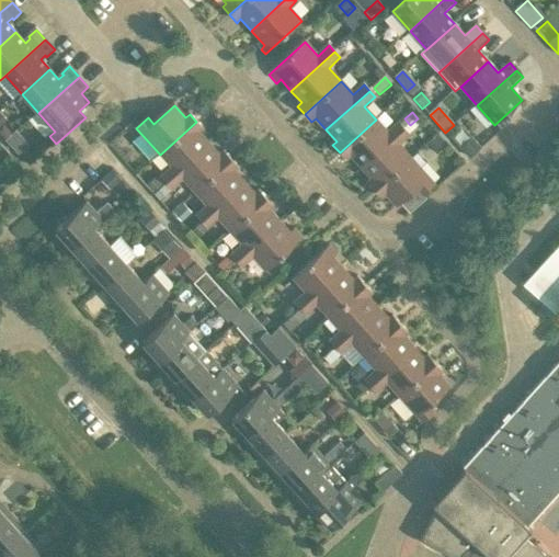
[(388,134),(376,120),(340,152),(346,161),(351,158),(361,169),(405,129),(399,124),(388,134)]
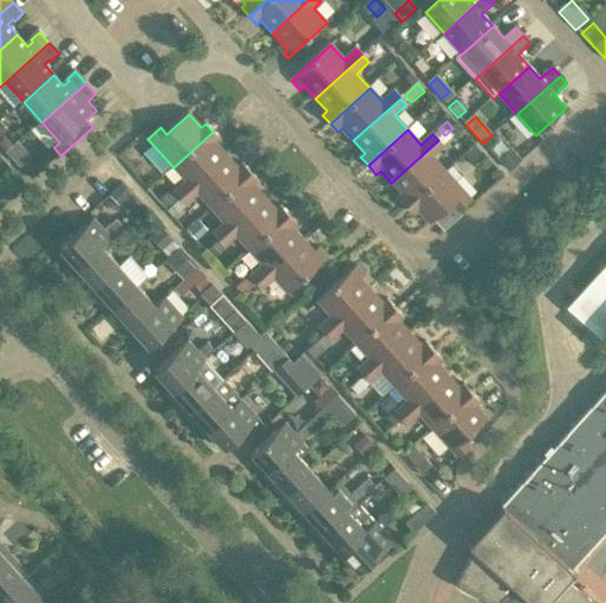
[(175,192),(181,200),(228,157),(216,144),(221,140),(213,132),(174,167),(187,182),(175,192)]
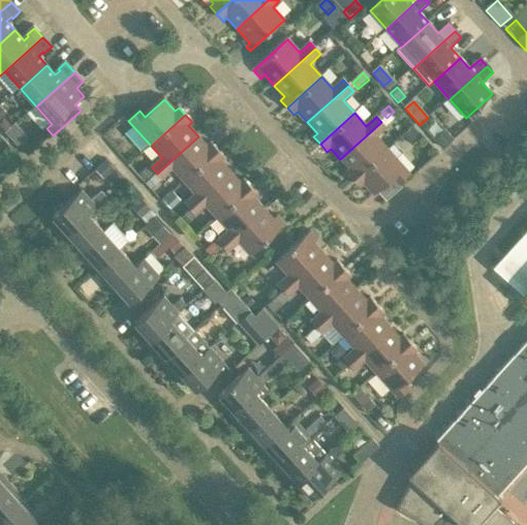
[(386,128),(381,122),(340,159),(350,171),(346,174),(353,181),(388,150),(376,137),(386,128)]
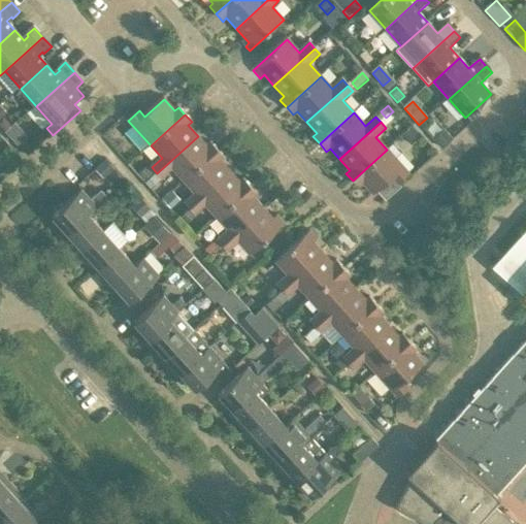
[(413,129),(403,137),(413,146),(422,138),(413,129)]
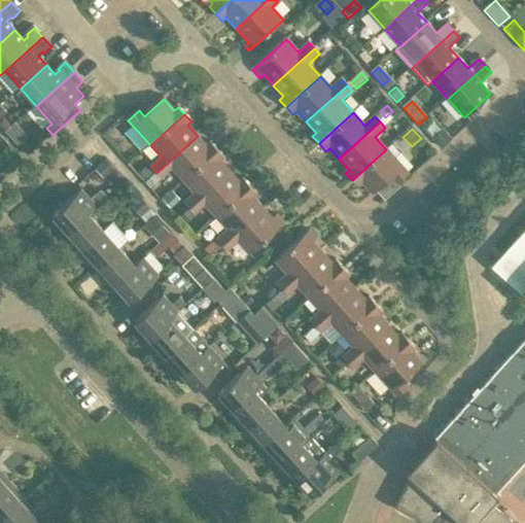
[(444,149),(454,139),(446,131),(435,140),(444,149)]
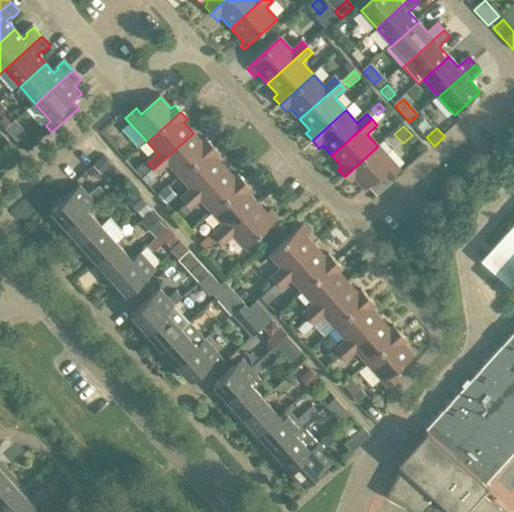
[(203,144),(194,133),(153,169),(158,175),(168,165),(179,178),(213,148),(207,140),(203,144)]
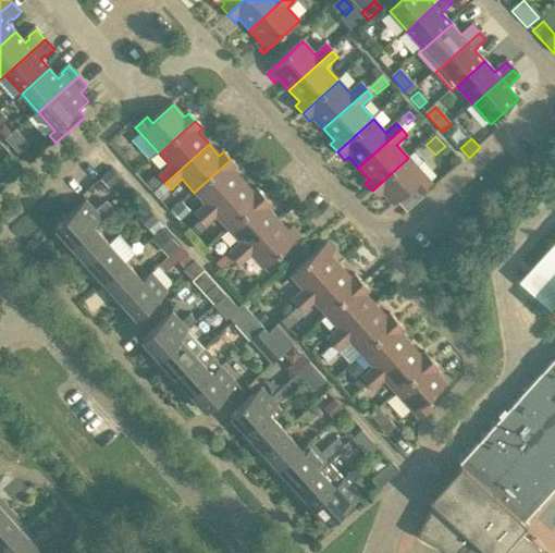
[(427,177),(408,158),(372,191),(380,198),(383,195),(394,207),(427,177)]
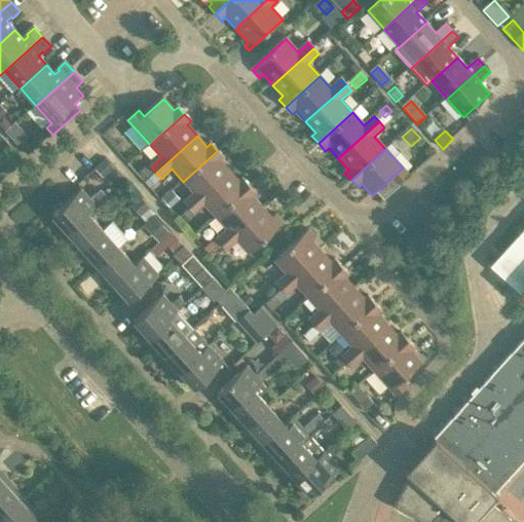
[(224,158),(217,151),(183,182),(194,194),(184,203),(189,210),(230,173),(220,161),(224,158)]
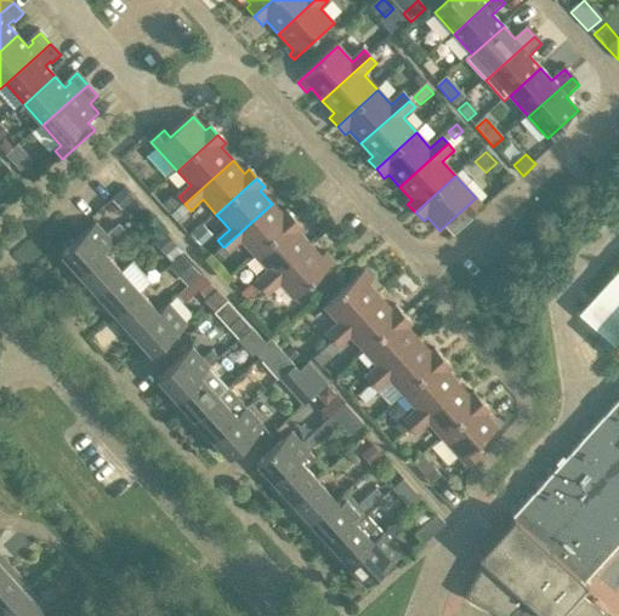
[(112,198),(132,222),(143,212),(123,188),(112,198)]
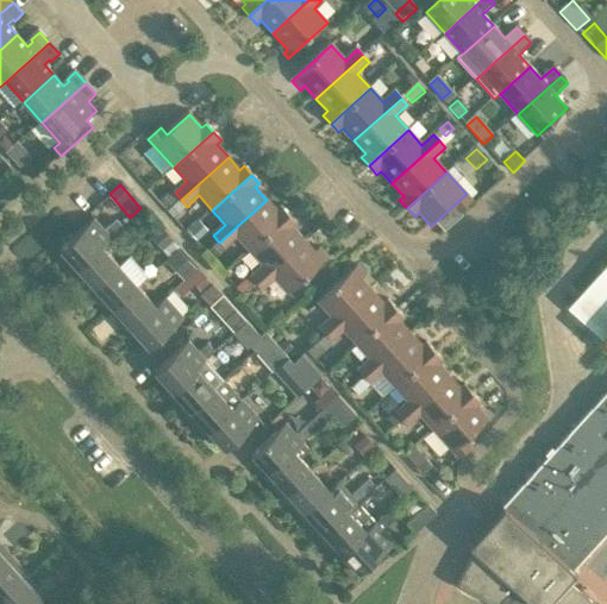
[(170,194),(160,203),(168,213),(179,202),(170,194)]
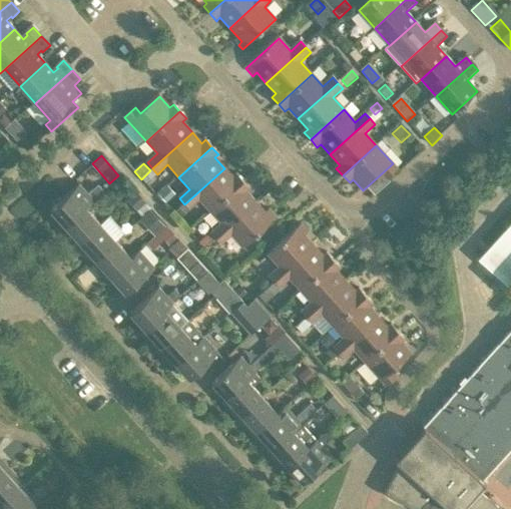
[(210,212),(243,182),(237,175),(233,178),(224,168),(184,204),(175,212),(180,217),(199,200),(210,212)]
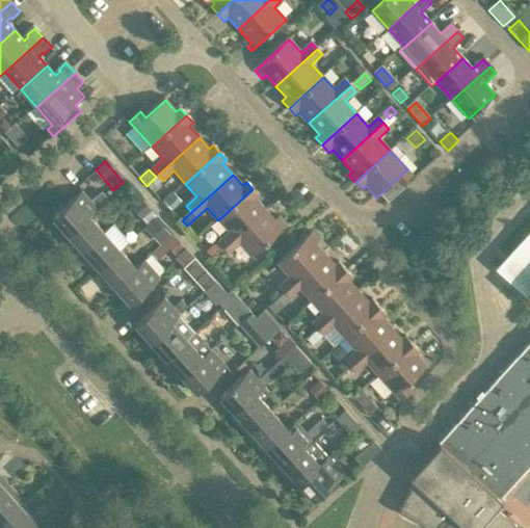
[(157,178),(148,187),(153,193),(163,184),(157,178)]
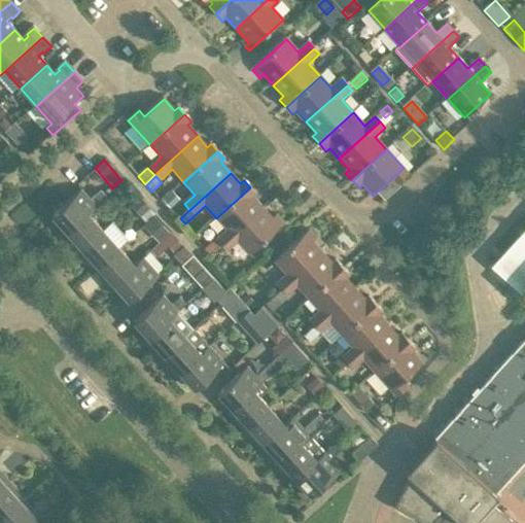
[(257,195),(250,187),(216,218),(228,232),(217,241),(222,246),(264,209),(253,199),(257,195)]
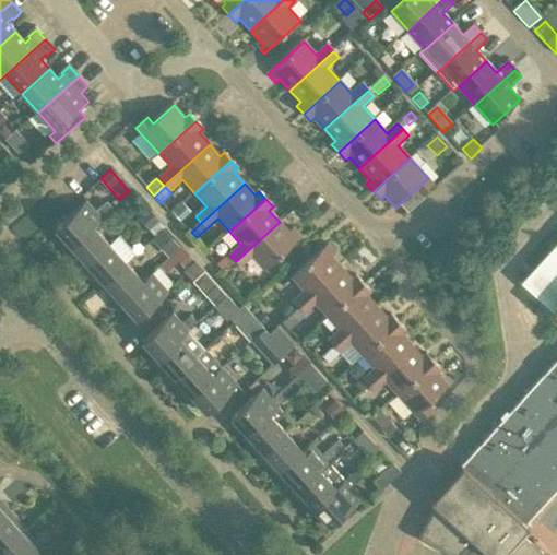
[(86,203),(56,232),(71,248),(103,221),(114,211),(106,203),(95,213),(86,203)]
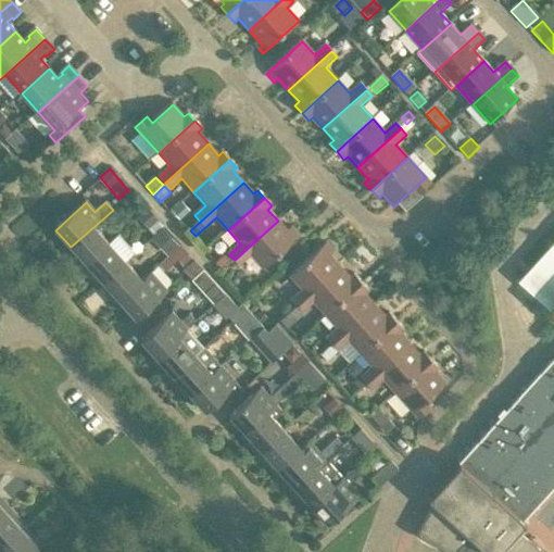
[(191,214),(183,205),(173,214),(180,223),(191,214)]
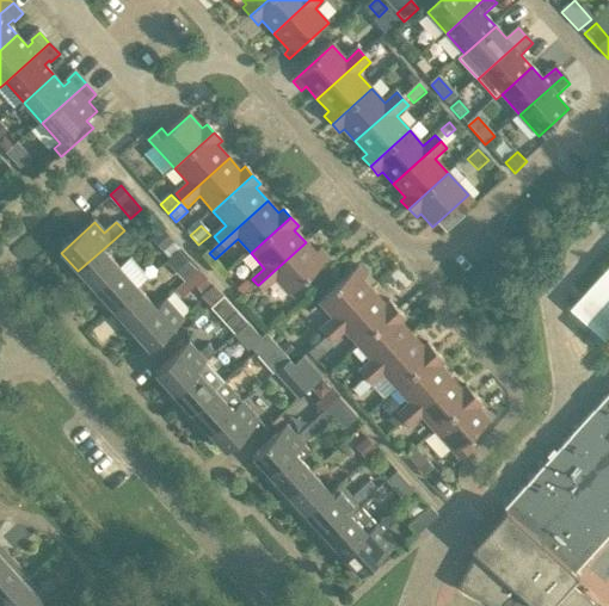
[(155,243),(164,253),(174,243),(165,234),(155,243)]
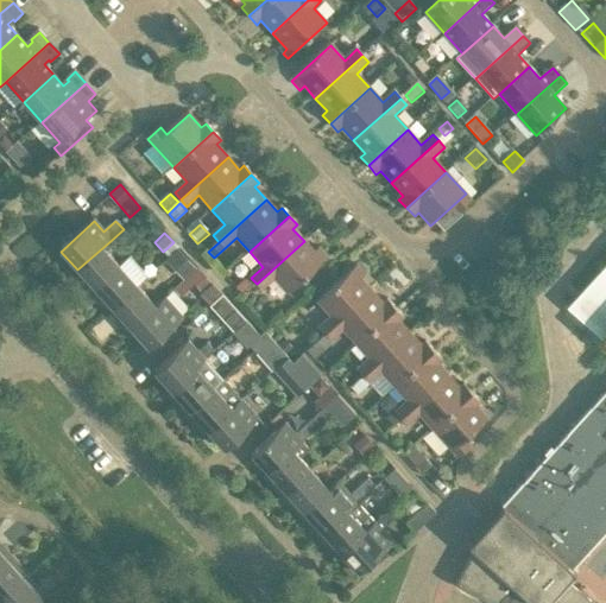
[(79,280),(92,294),(120,268),(102,248),(112,240),(77,270),(83,277),(79,280)]
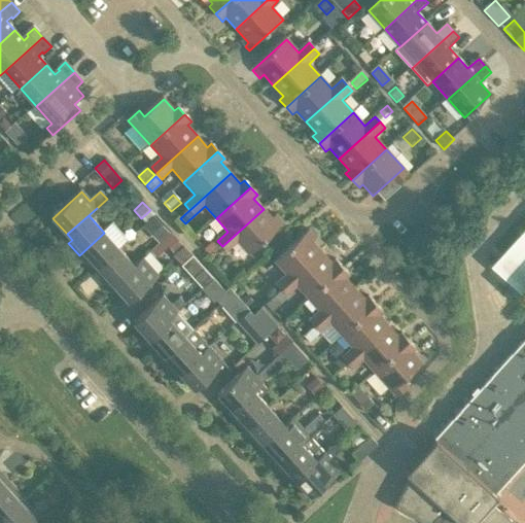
[(273,220),(264,209),(222,246),(228,252),(238,243),(250,255),(284,224),(277,216),(273,220)]
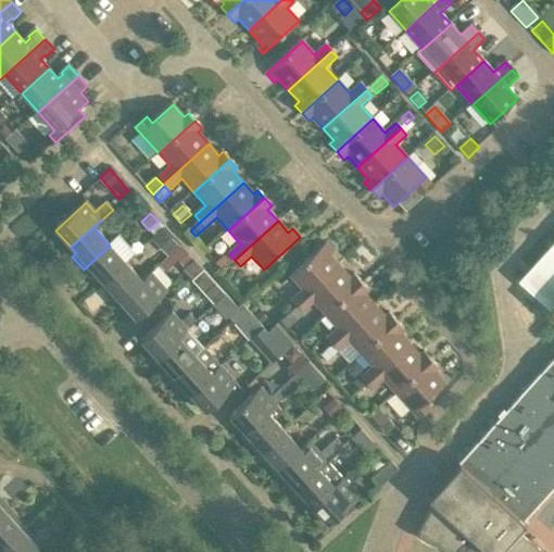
[(170,256),(179,248),(164,231),(154,240),(170,256)]
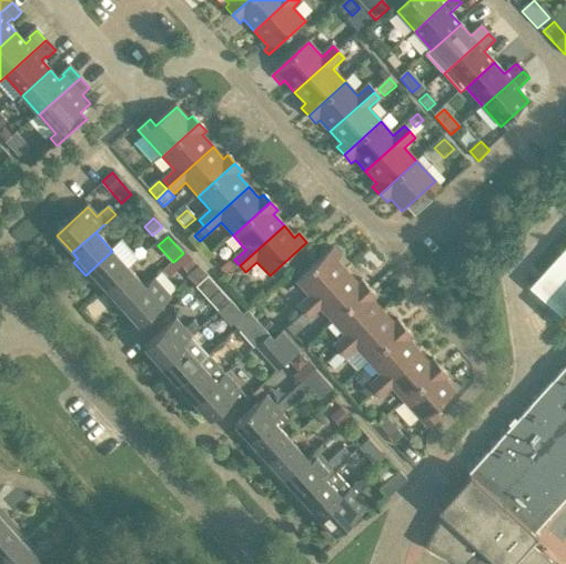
[(299,308),(304,314),(349,274),(337,262),(342,259),(334,250),(296,283),(310,298),(299,308)]
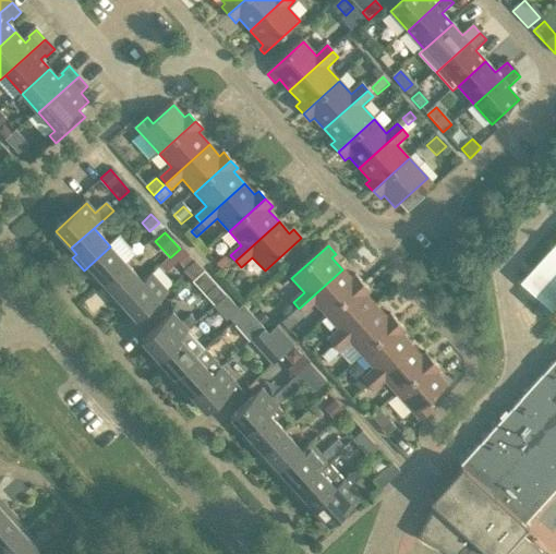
[(529,526),(519,517),(555,476),(555,245),(522,284),(555,314),(555,361),(456,472),(431,501),(436,506),(418,539),(444,553),(543,553),(542,552),(532,545),(520,536),(526,529),(529,526)]
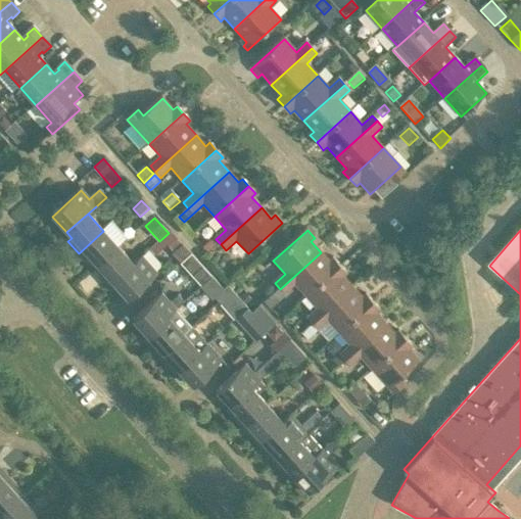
[(94,271),(120,248),(103,231),(79,253),(89,265),(93,262),(97,267),(94,270),(94,271)]
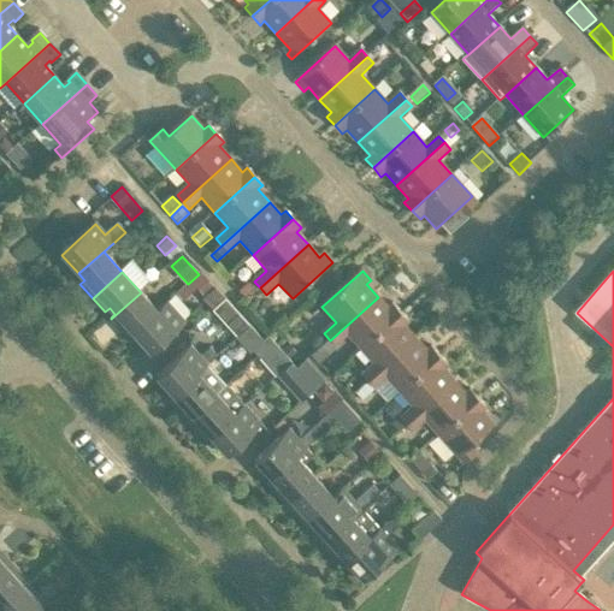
[(186,302),(199,290),(206,298),(216,290),(202,276),(179,296),(186,302)]
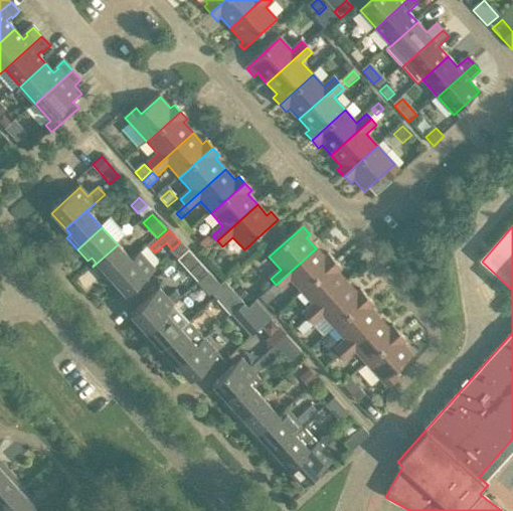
[(172,250),(179,258),(187,249),(181,242),(172,250)]
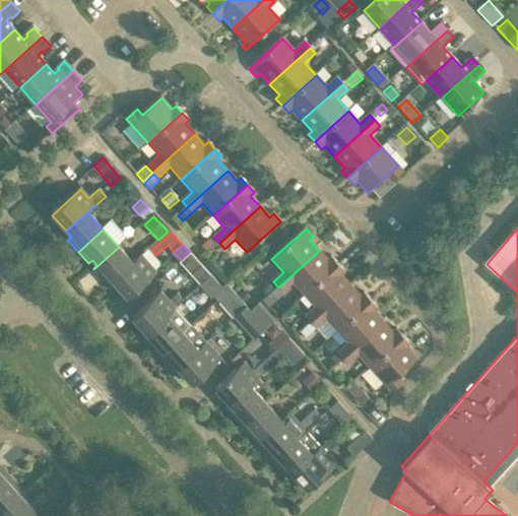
[(108,277),(113,282),(142,257),(141,256),(133,264),(119,247),(93,269),(105,280),(108,277)]
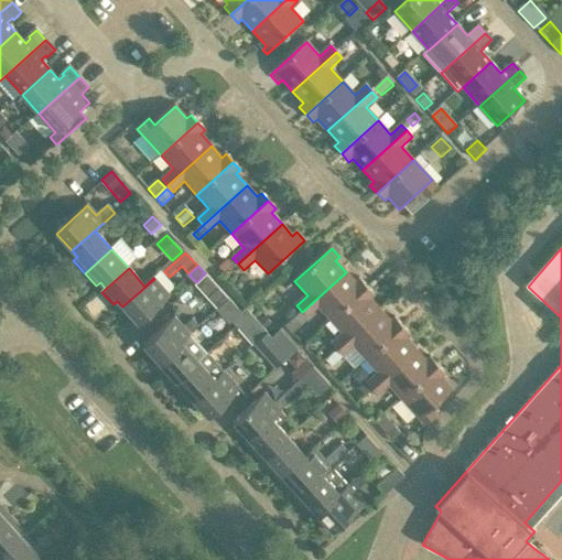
[(319,308),(331,322),(367,288),(360,280),(356,283),(346,272),(302,312),(307,318),(319,308)]
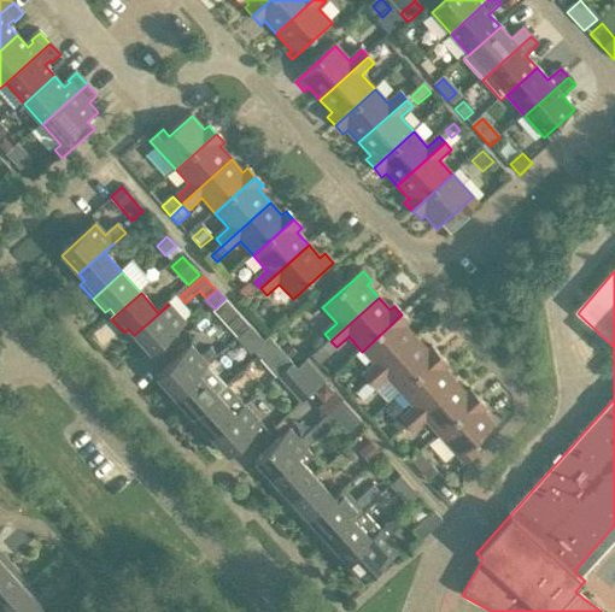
[(238,340),(251,328),(224,299),(215,309),(217,312),(215,313),(238,340)]
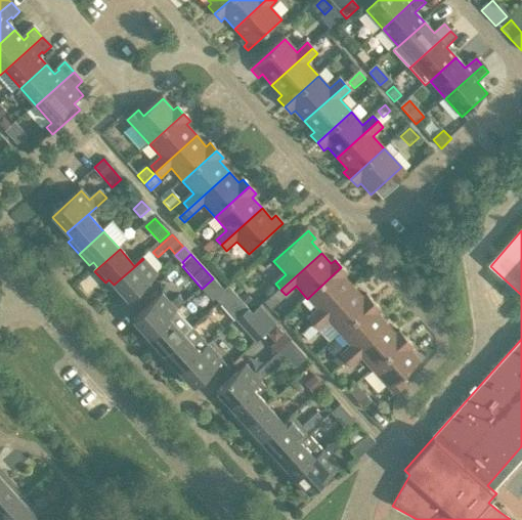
[(128,301),(158,274),(143,259),(114,285),(128,301)]
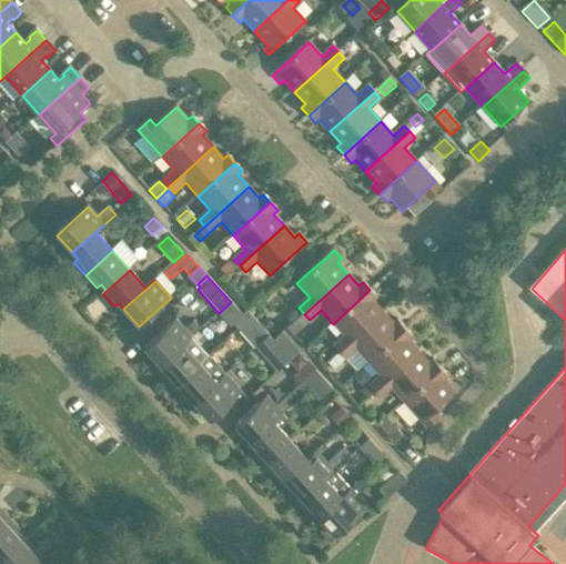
[(377,299),(370,290),(333,324),(345,338),(334,348),(340,353),(384,313),(373,302),(377,299)]
